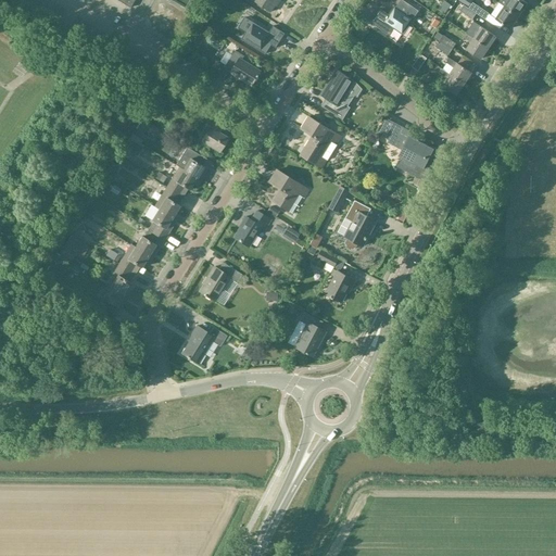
[(277,7),(280,1),(278,0),(255,0),(254,2),(270,13),(275,7),(277,7)]
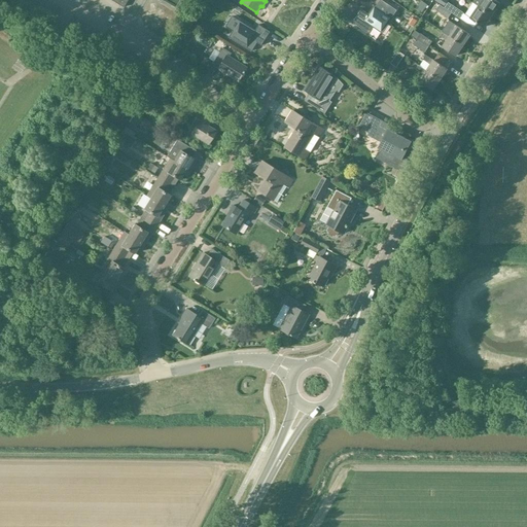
[(479,6),(492,16),(500,4),(494,0),(483,0),(473,0),(472,2),(479,6)]
